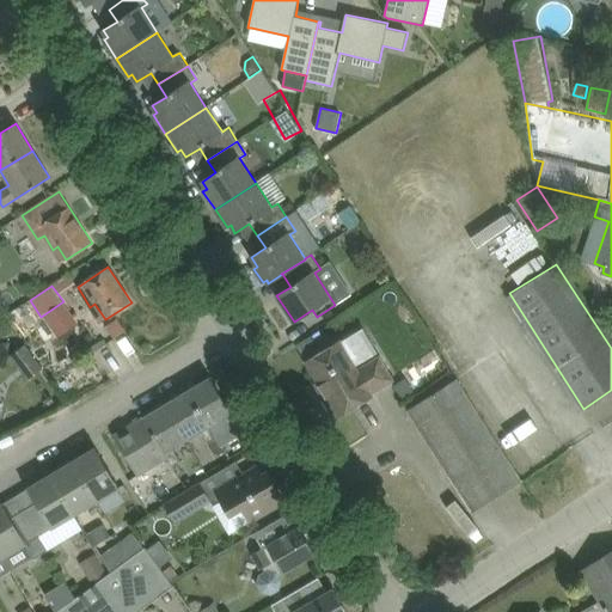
[(611,299),(591,299),(591,312),(611,312),(611,299)]
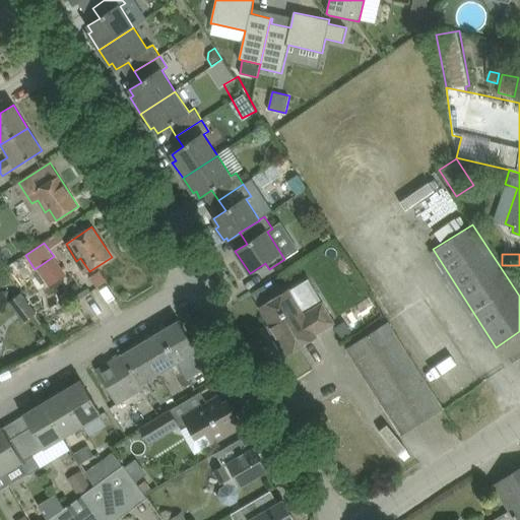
[(301,314),(287,291),(260,308),(276,335),(273,337),(283,355),(315,336),(313,333),(331,321),(320,303),(301,314)]
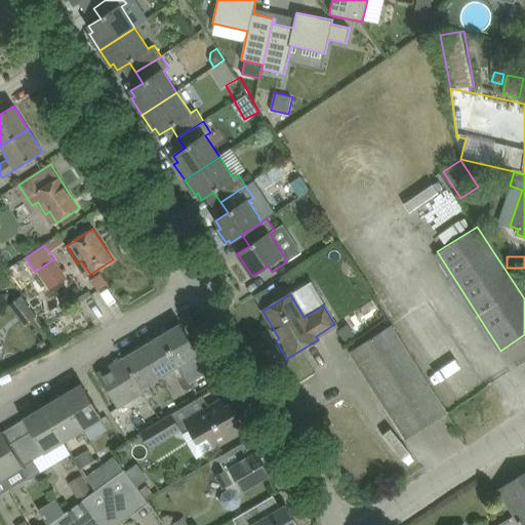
[(21,295),(8,306),(11,310),(25,326),(37,316),(25,299),(21,295)]
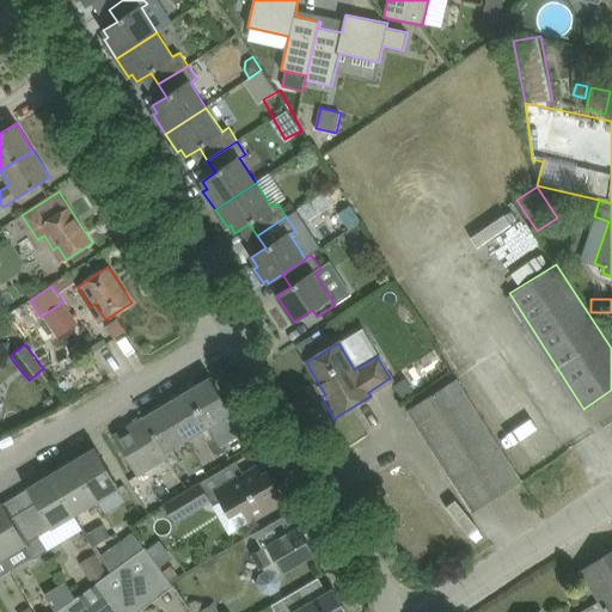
[(420,392),(454,371),(441,349),(407,369),(420,392)]
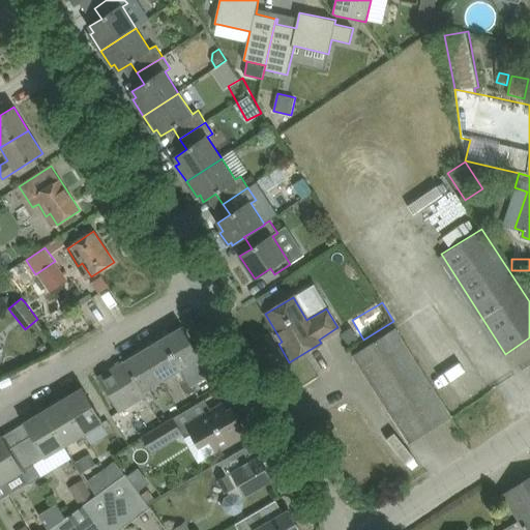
[(201,327),(197,321),(189,325),(194,332),(201,327)]
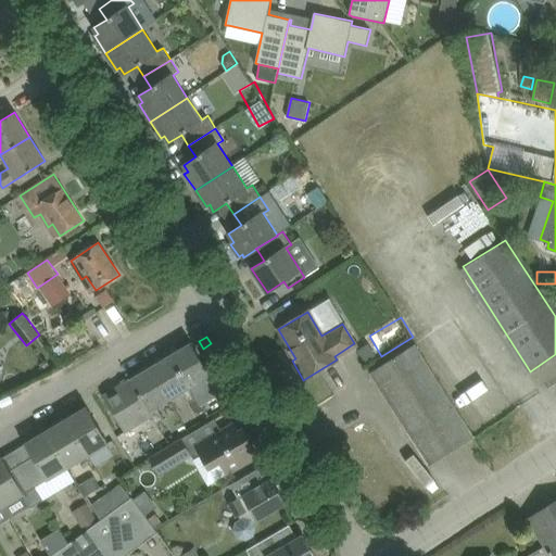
[(178,351),(171,355),(197,399),(201,405),(222,393),(211,375),(191,342),(179,350),(178,351)]
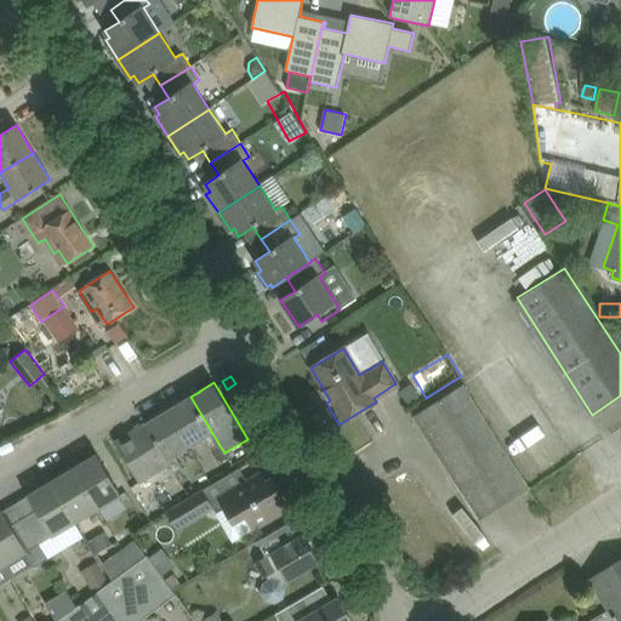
[(480,520),(529,489),(528,486),(463,385),(414,416),(459,486),(460,488),(480,520)]
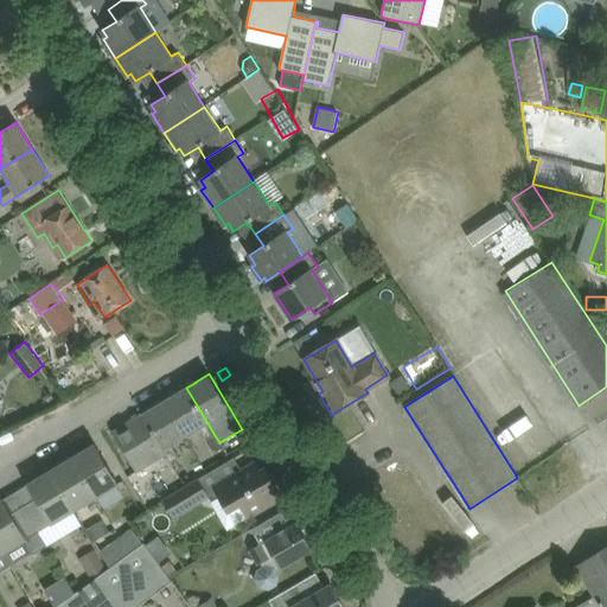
[(177,393),(165,401),(185,436),(199,428),(206,440),(212,449),(217,452),(223,448),(219,442),(215,435),(186,388),(178,393),(177,393)]
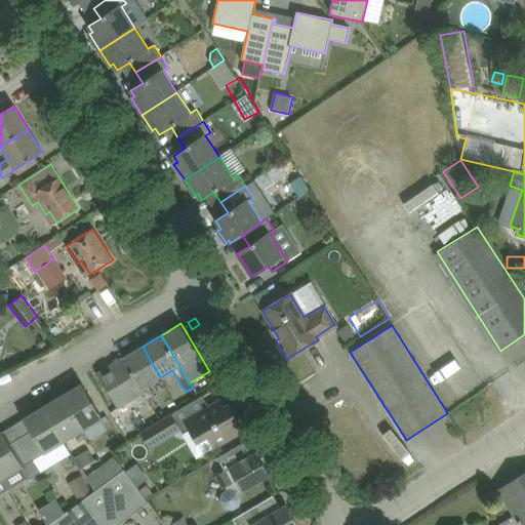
[(130,354),(123,358),(144,393),(148,399),(155,395),(149,385),(160,377),(143,347),(131,353),(130,354)]
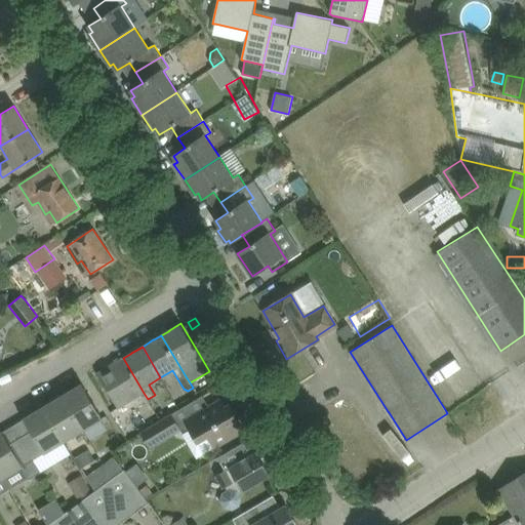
[(123,358),(97,373),(118,408),(144,393),(123,358)]
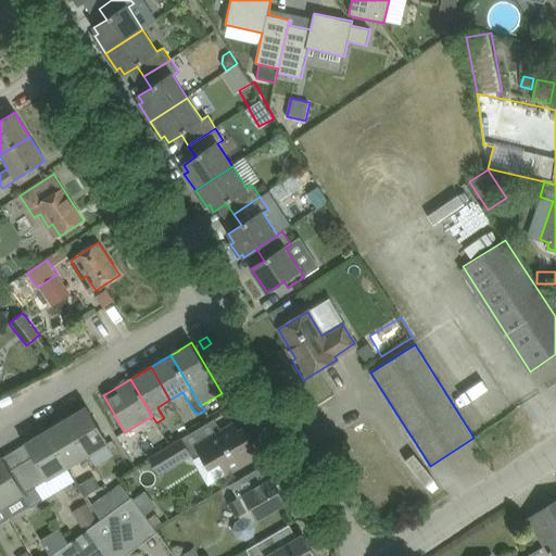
[(87,406),(66,419),(88,455),(109,443),(87,406)]
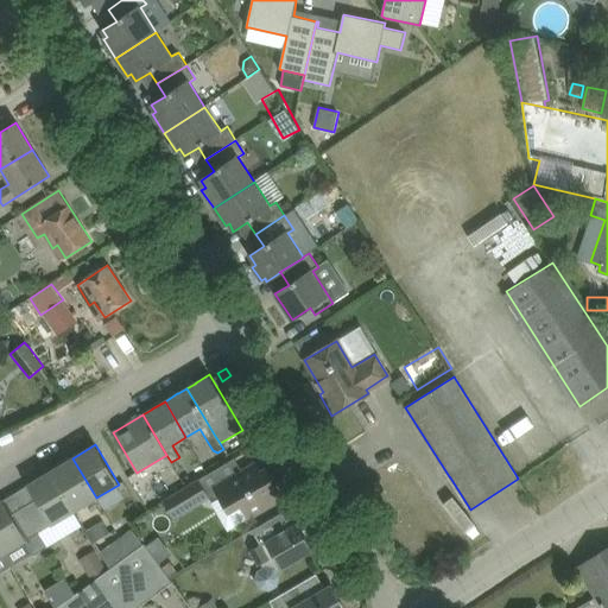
[(73,458),(50,472),(74,512),(96,498),(73,458)]
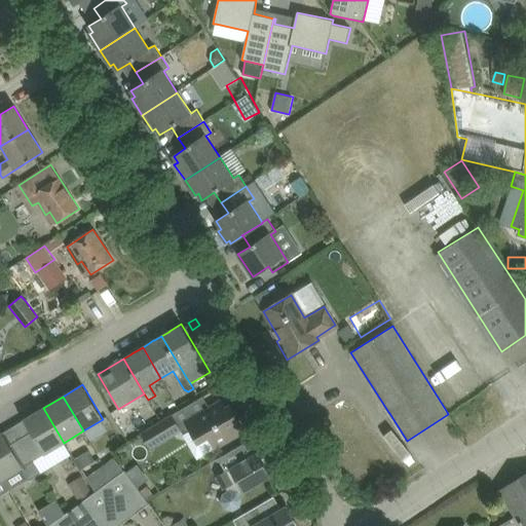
[(216,447),(245,431),(235,415),(231,417),(221,401),(186,421),(198,443),(210,436),(216,447)]
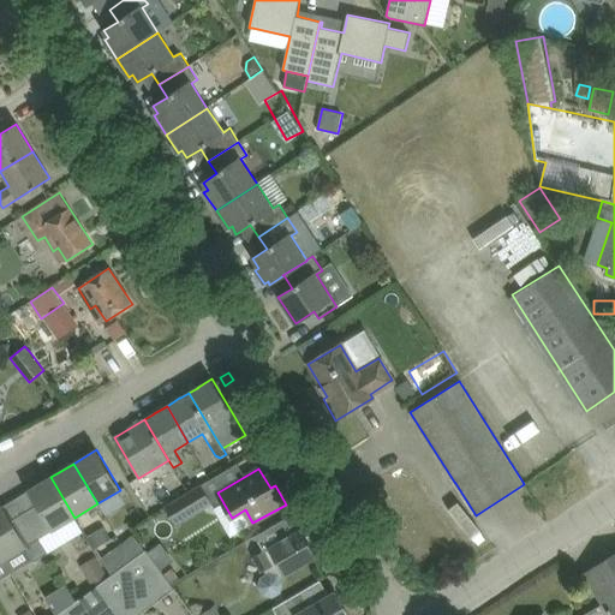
[(35,507),(24,513),(39,538),(49,532),(75,518),(51,477),(27,490),(35,507)]
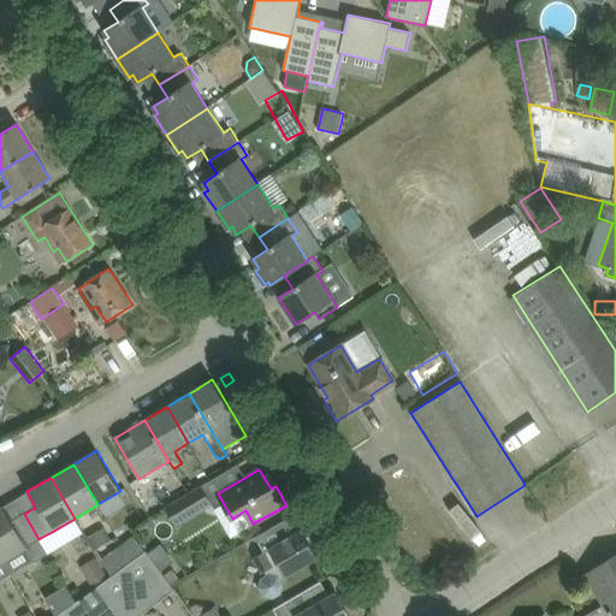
[(177,527),(212,504),(201,486),(165,509),(177,527)]
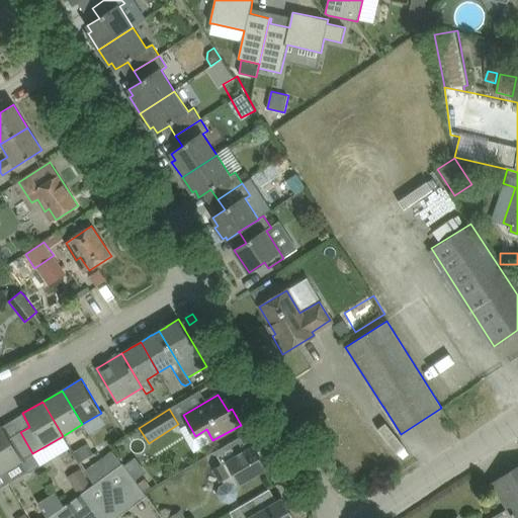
[(3,426),(0,427),(0,465),(3,471),(22,460),(29,472),(40,465),(32,453),(20,432),(10,438),(3,426)]
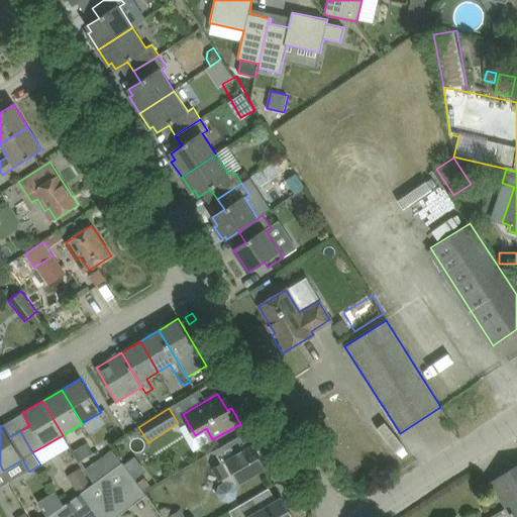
[(94,453),(88,443),(74,451),(80,461),(94,453)]
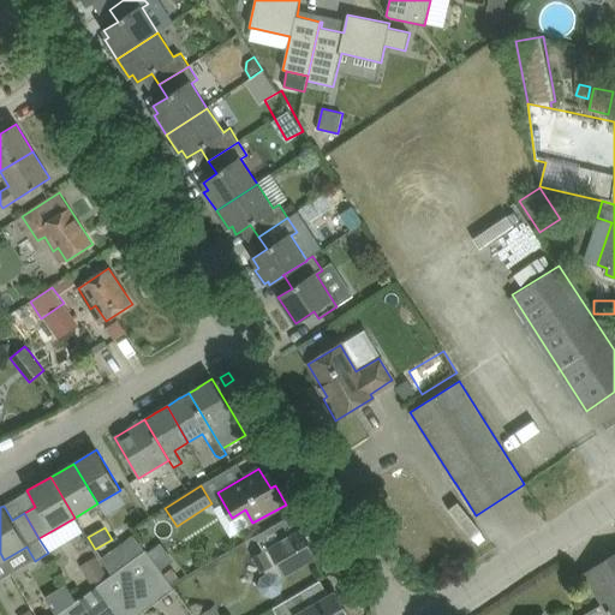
[(285,578),(317,556),(316,555),(316,556),(302,531),(300,530),(268,547),(269,548),(252,556),(261,572),(264,569),(267,573),(260,577),(258,586),(262,596),(273,598),(281,593),(282,584),(281,580),(285,578)]
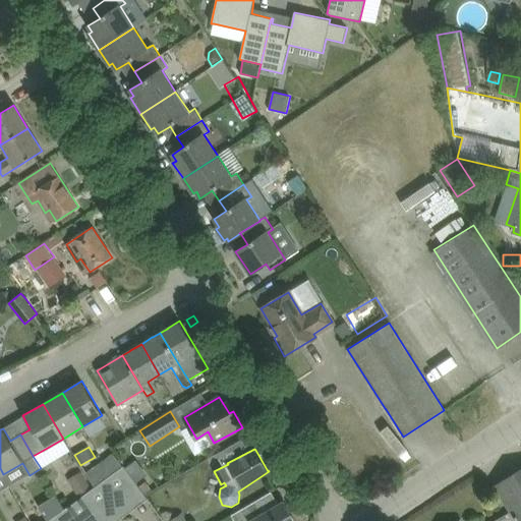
[(139,458),(129,462),(136,478),(147,474),(139,458)]
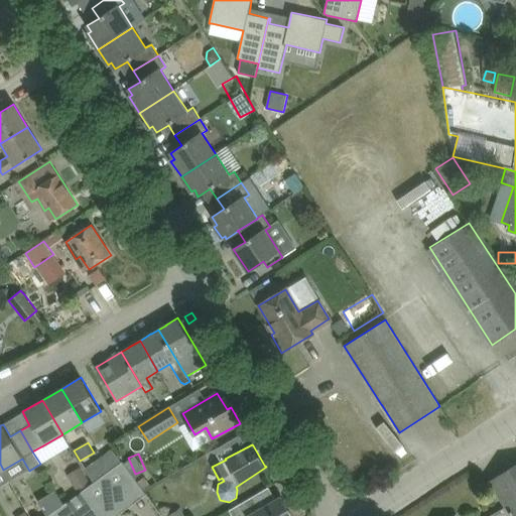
[(94,482),(82,491),(100,515),(117,515),(124,511),(118,503),(141,487),(138,483),(122,462),(105,475),(94,482)]
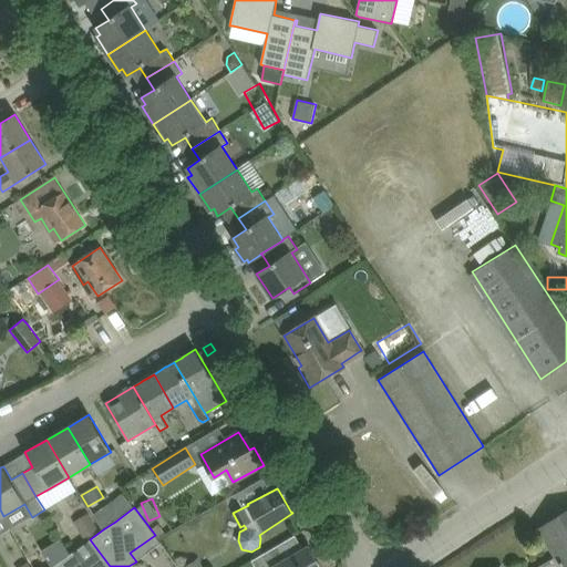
[(115,522),(105,507),(94,515),(103,529),(115,522)]
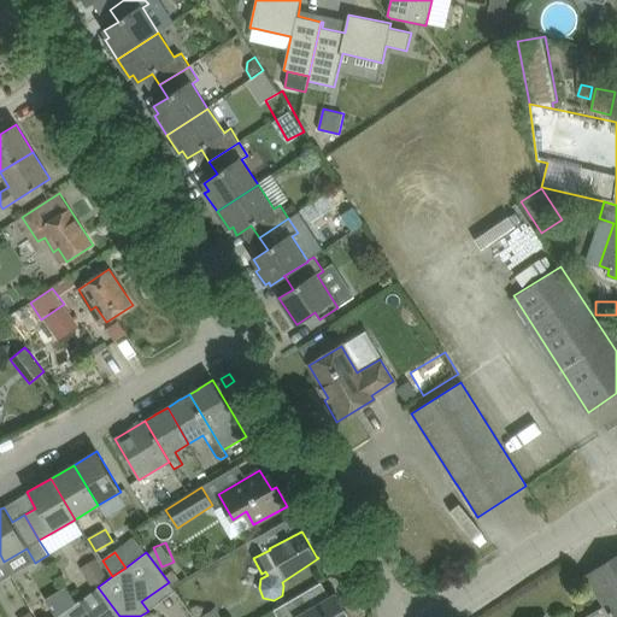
[(616,616),(616,556),(586,576),(605,606),(586,616),(544,616),(545,616),(544,616),(616,616)]
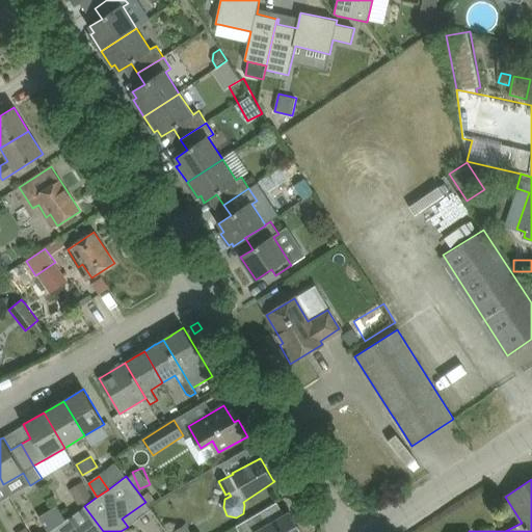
[(88,489),(75,498),(79,507),(94,499),(88,489)]
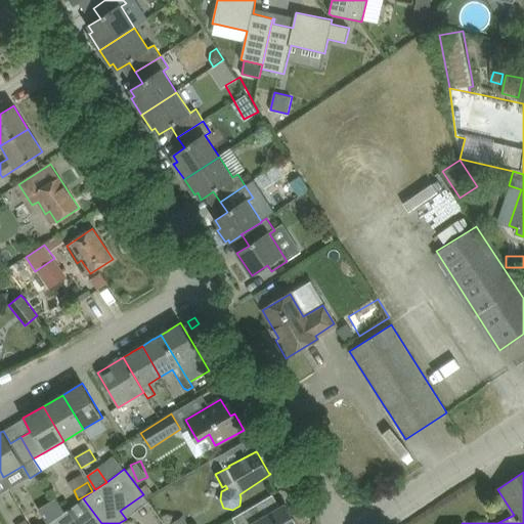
[(140,490),(143,494),(145,496),(151,492),(146,485),(140,490)]
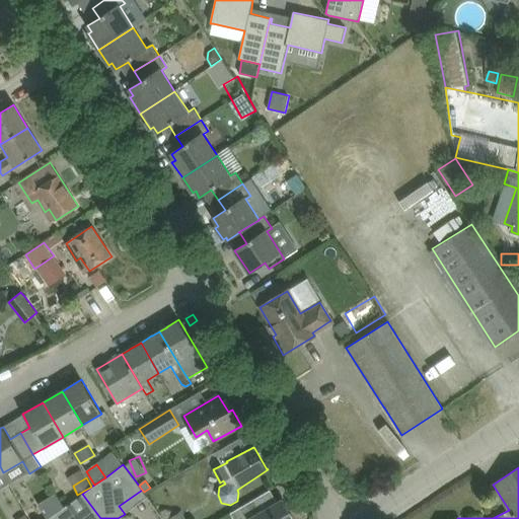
[(100,518),(82,494),(50,518),(100,518)]
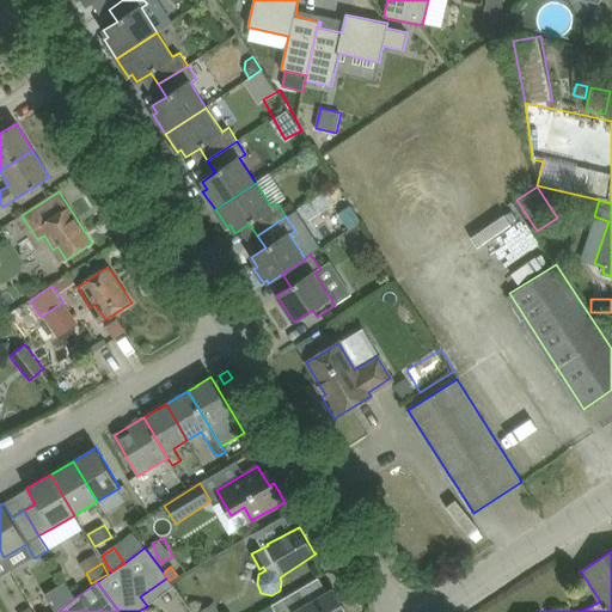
[(299,591),(273,606),(275,611),(347,611),(334,588),(307,604),(299,591)]
